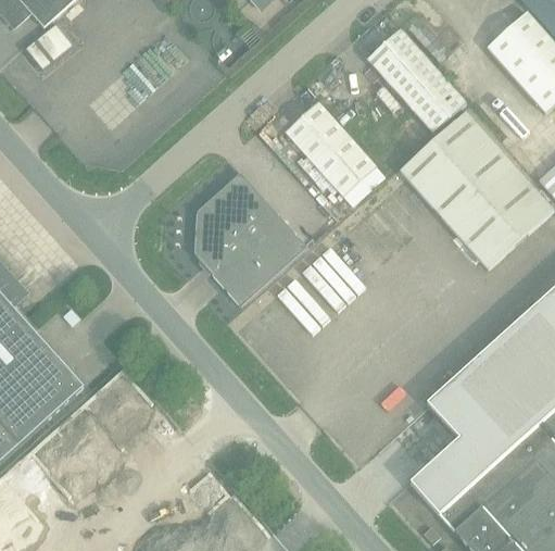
[(30,11),(42,25),(70,0),(0,0),(0,11),(12,25),(22,15),(23,17),(30,11)]
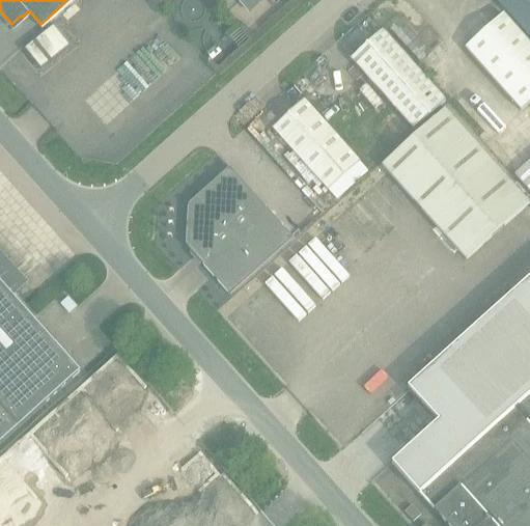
[(499,0),(529,34),(529,0),(499,0)]
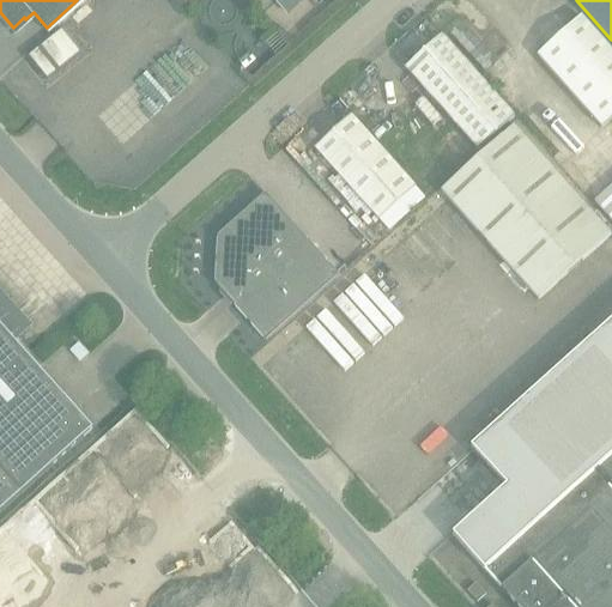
[(611,47),(580,12),(537,50),(600,122),(611,111),(611,47)]
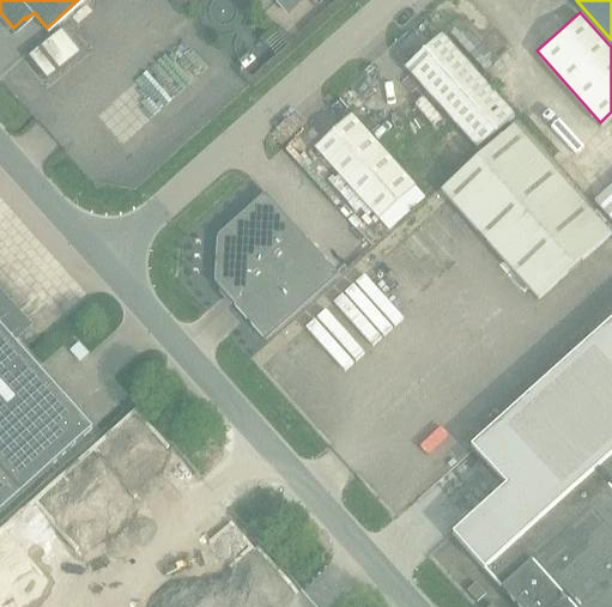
[(458,16),(446,26),(483,67),(495,56),(458,16)]
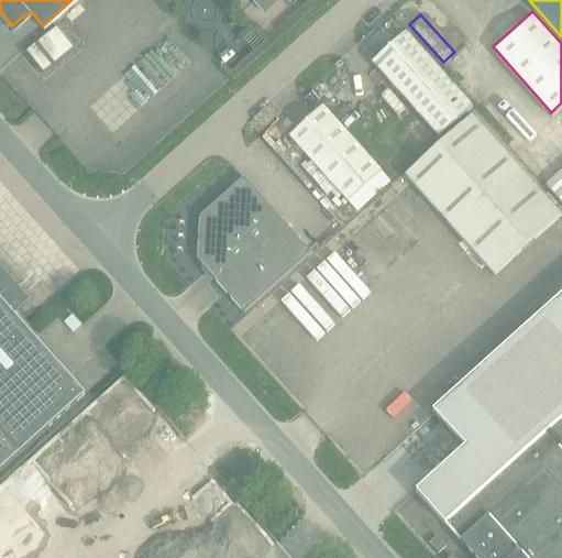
[(35,40),(24,48),(41,69),(53,61),(73,44),(55,23),(35,40)]
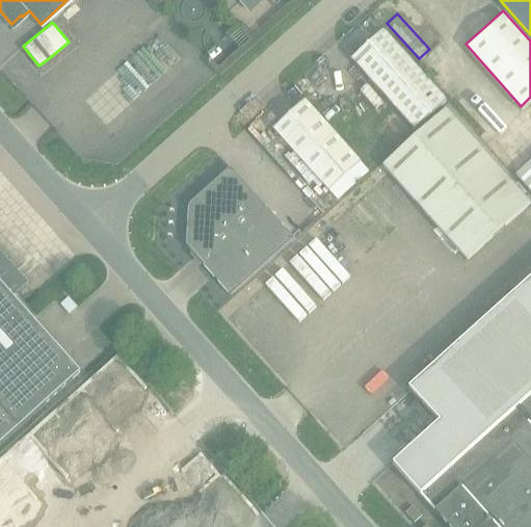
[(446,97),(381,25),(349,54),(414,126),(446,97)]
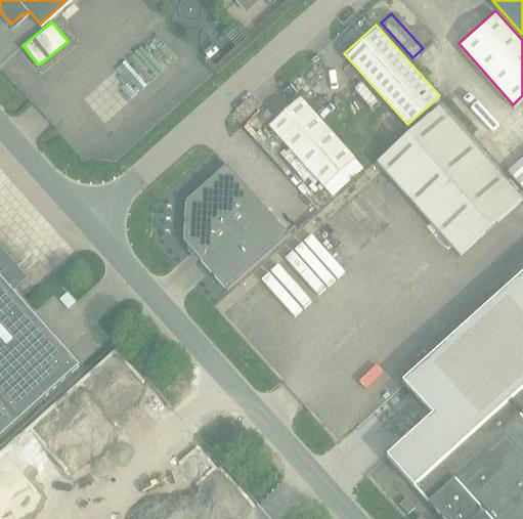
[(354,157),(312,110),(299,95),(268,123),(322,184),(354,157)]
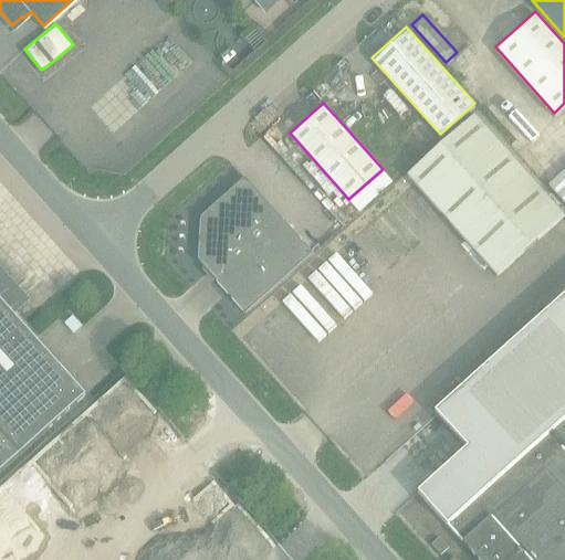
[(472,112),(406,171),(497,272),(563,212),(472,112)]
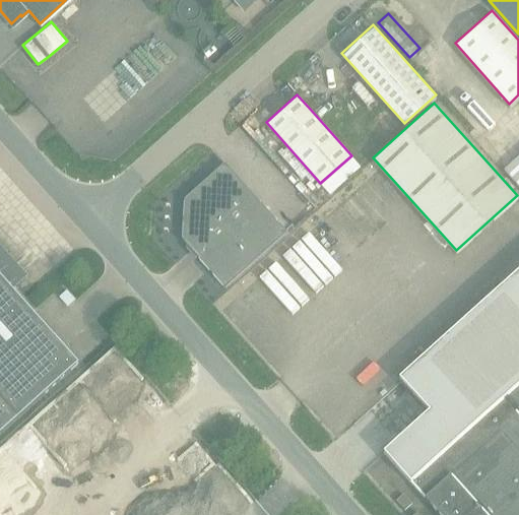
[(184,196),(181,237),(224,284),(313,205),(278,167),(252,191),(224,159),(223,161),(184,196)]
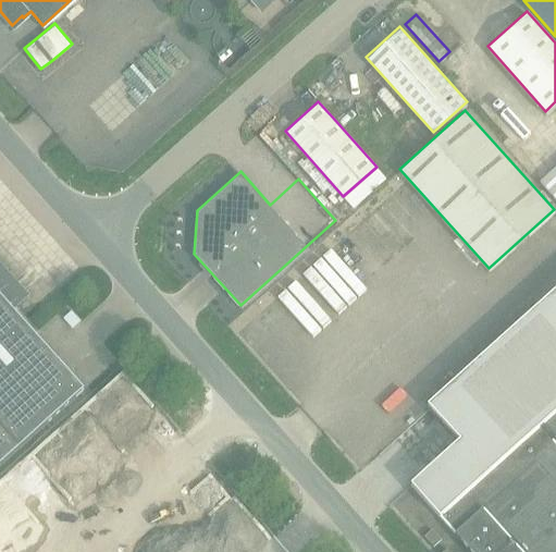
[(458,438),(409,481),(421,494),(454,531),(472,551),(555,551),(555,284),(425,402),(458,438)]
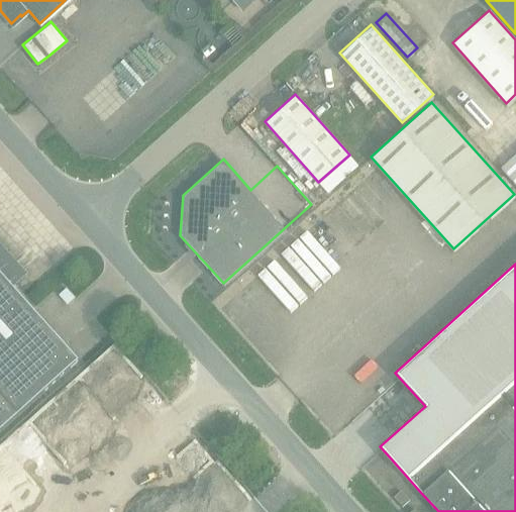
[(0,426),(77,359),(0,273),(0,426)]
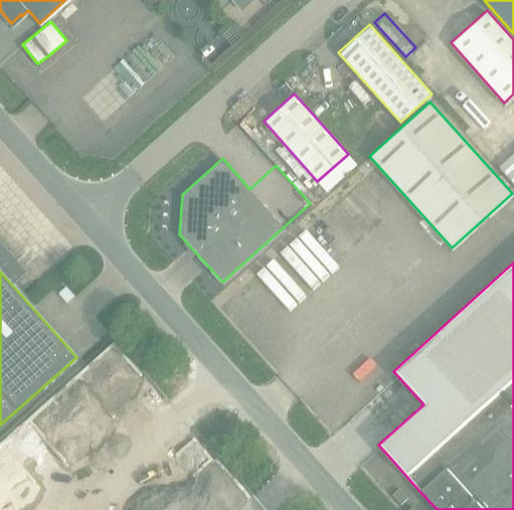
[(398,486),(390,493),(398,502),(406,495),(398,486)]
